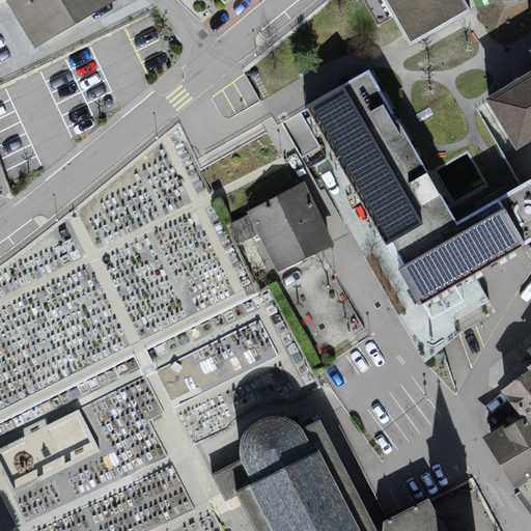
[(108,0),(10,0),(36,43),(108,0)]
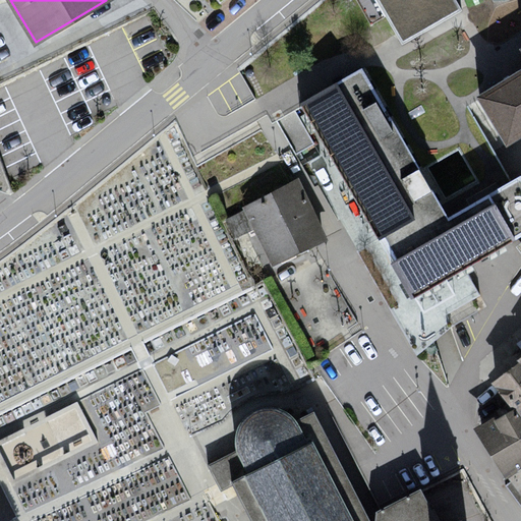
[(455,0),(379,0),(406,46),(463,13),(455,0)]
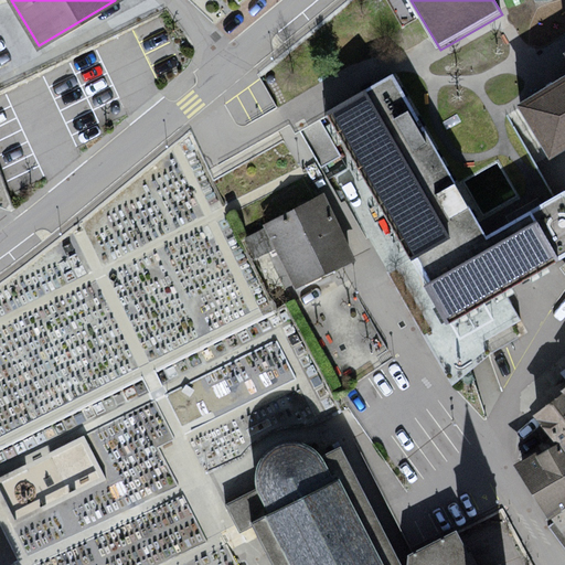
[(564,52),(564,72),(521,98),(552,153),(564,146),(564,49),(563,50),(564,52)]
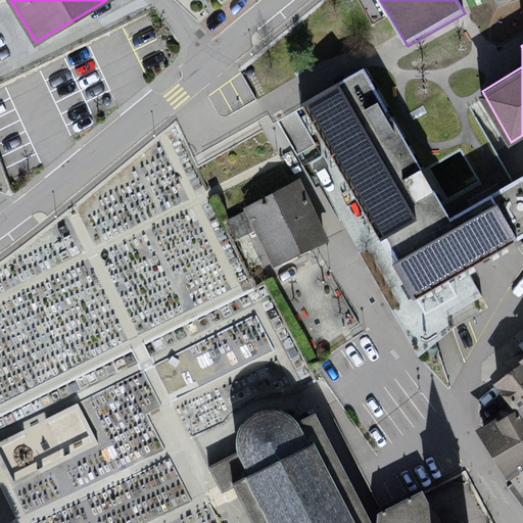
[(449,219),(360,67),(301,102),(382,238),(417,296),(466,268),(513,240),(522,233),(522,180),(521,177),(449,219)]
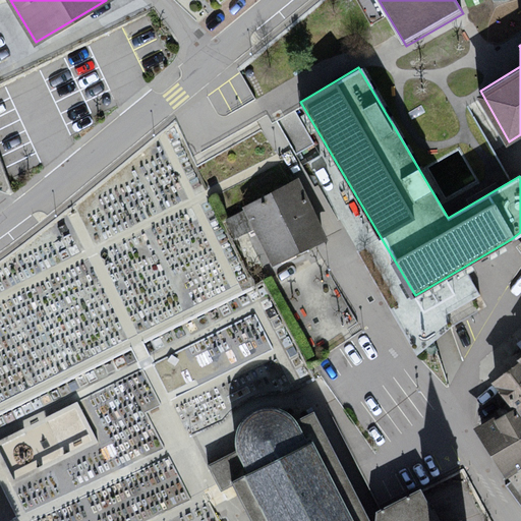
[(297,179),(245,206),(275,265),(328,237),(297,179)]
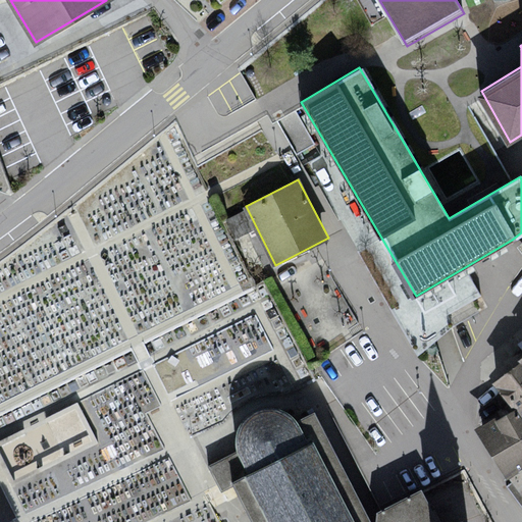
[(521,232),(512,240),(521,253),(521,232)]
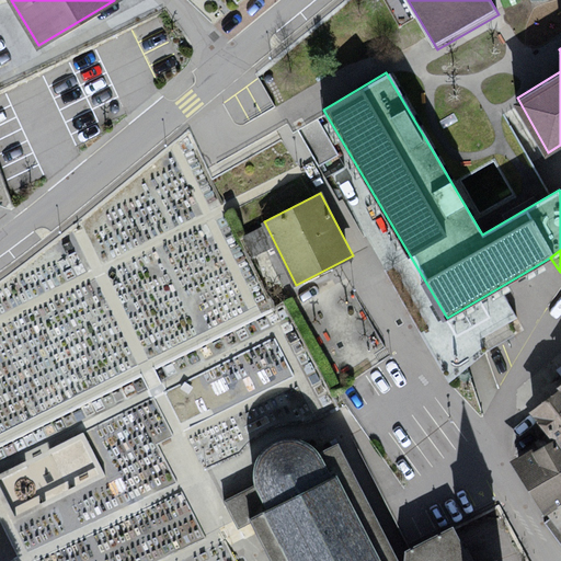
[(523,330),(500,287),(447,318),(410,255),(385,268),(450,382),(485,352),(523,330)]
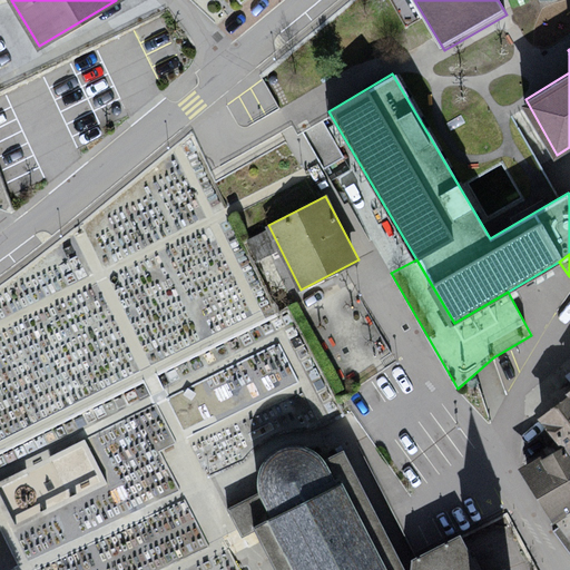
[(569,399),(568,396),(536,420),(562,448),(569,457),(569,399)]
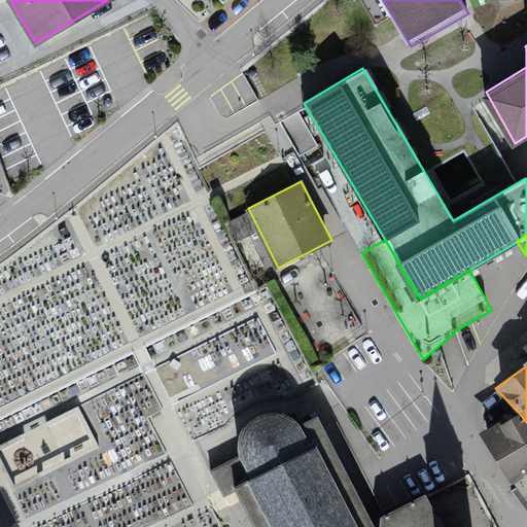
[(243,457),(211,473),(224,499),(237,493),(253,526),(476,526),(475,523),(466,526),(444,526),(433,505),(389,526),(380,526),(324,416),(304,426),(286,414),(260,418),(244,435),(243,457)]
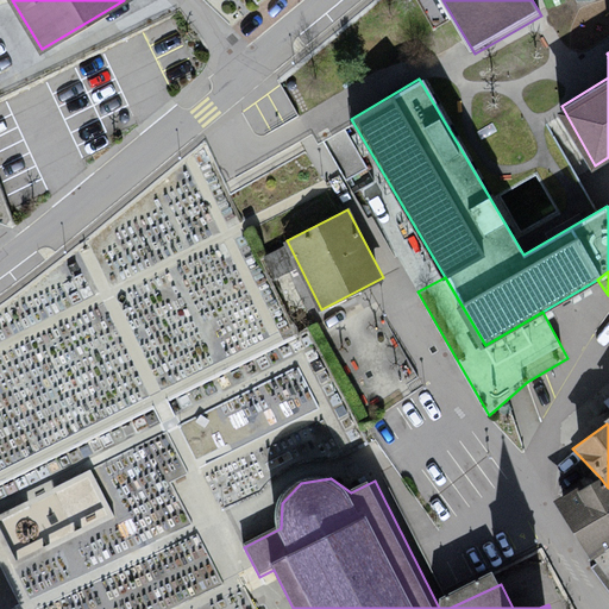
[(608,488),(601,478),(558,501),(592,560),(608,548),(608,488)]
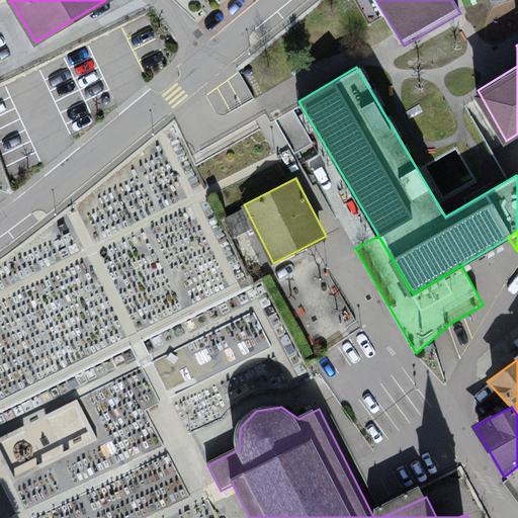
[(517,466),(504,477),(517,495),(517,466)]
